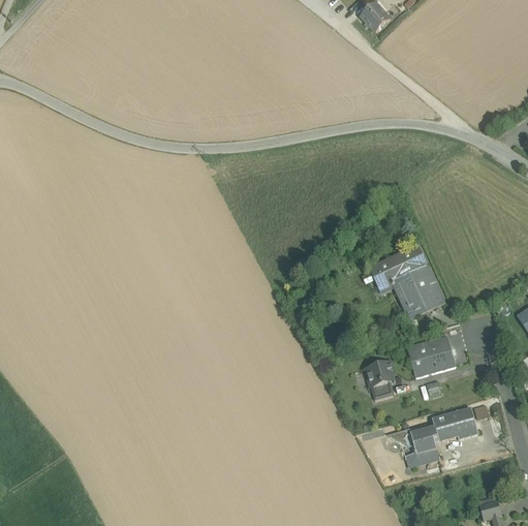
[(375,3),(374,3),(360,16),(375,33),(390,20),(383,12),(385,10),(385,9),(379,2),(377,2),(375,3)]
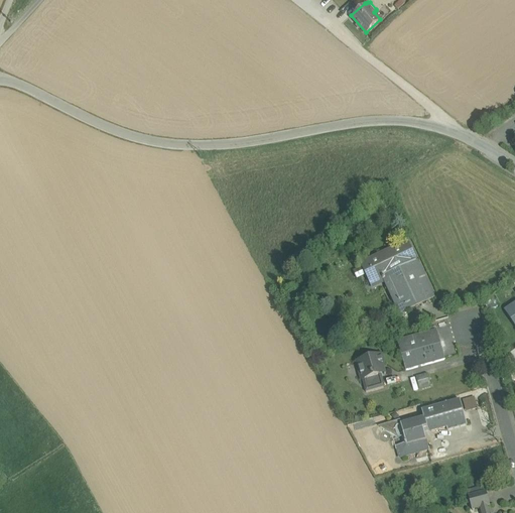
[(406,240),(360,262),(369,281),(379,277),(382,275),(415,259),(406,240)]
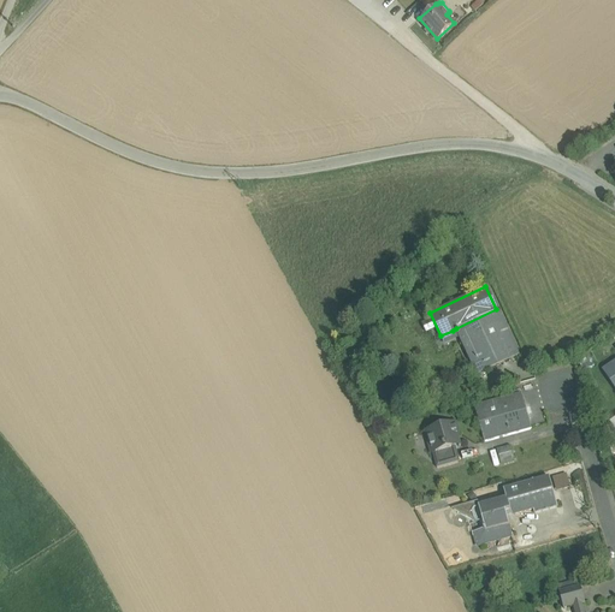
[(496,309),(456,328),(453,331),(453,332),(455,331),(459,336),(460,336),(477,373),(518,354),(496,309)]
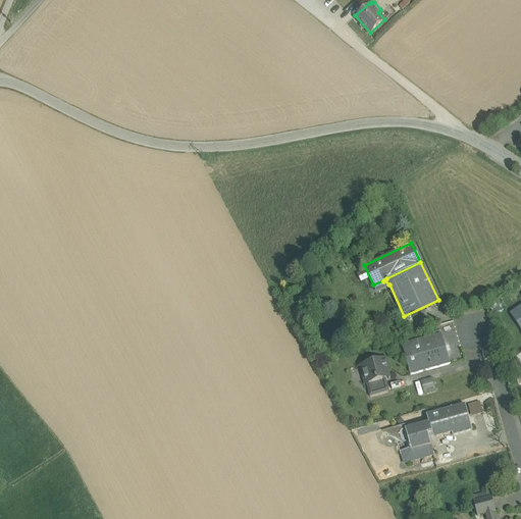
[(520,303),(509,312),(520,328),(520,303)]
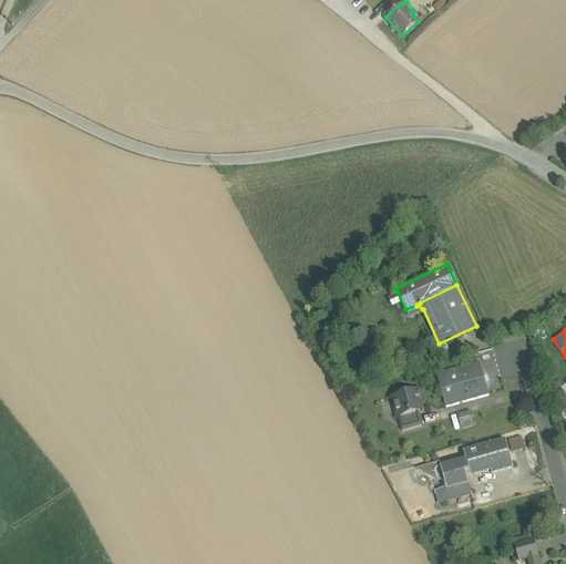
[(480,360),(435,372),(445,404),(489,392),(480,360)]
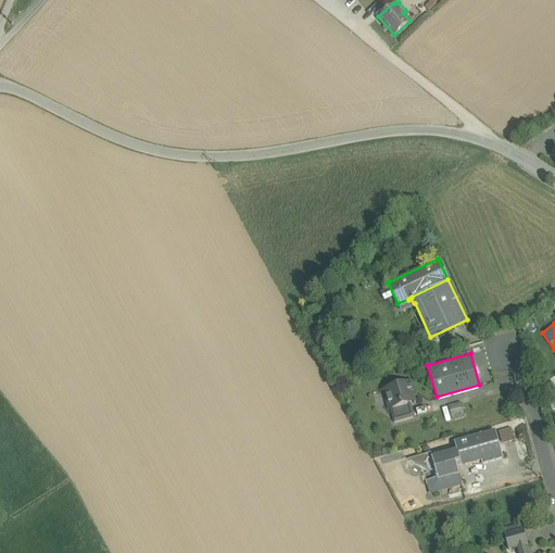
[(410,381),(385,388),(393,420),(400,418),(396,405),(410,402),(412,401),(408,393),(413,392),(410,381)]
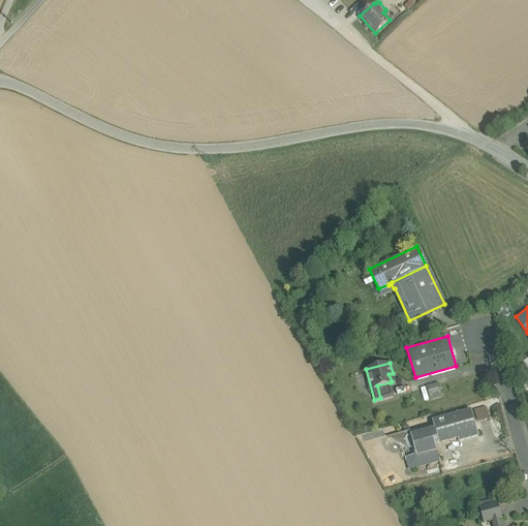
[(437,380),(426,383),(429,396),(441,393),(437,380)]
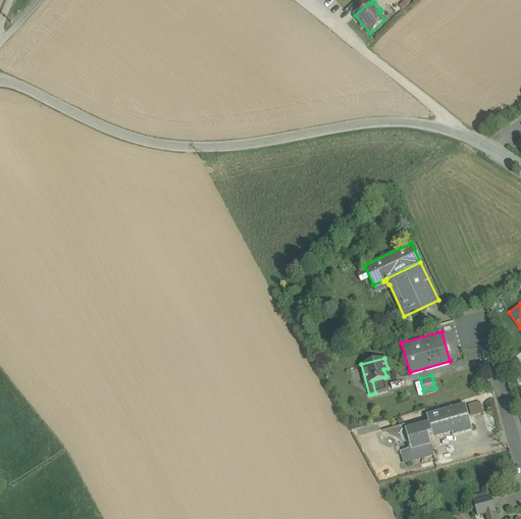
[(384,377),(372,380),(375,393),(388,390),(384,377)]
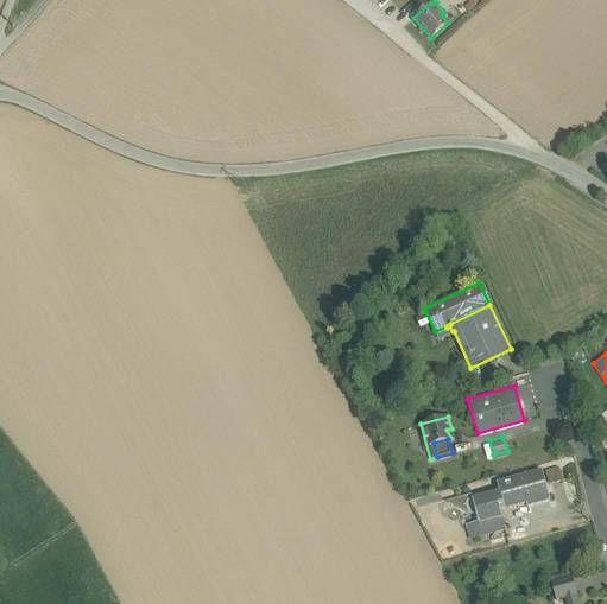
[(557,463),(543,466),(548,481),(562,476),(557,463)]
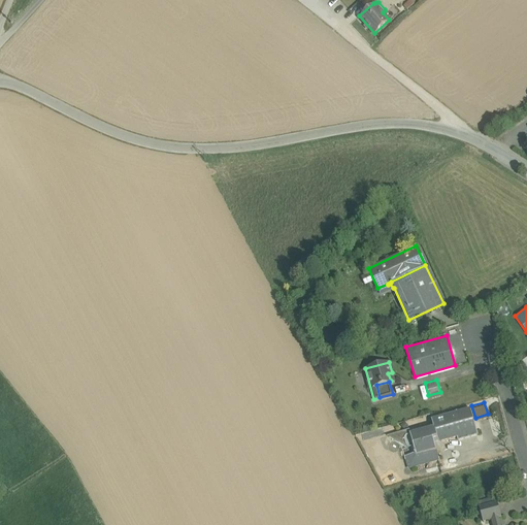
[(469,407),(431,419),(433,426),(435,434),(436,436),(440,439),(456,434),(453,425),(473,419),(469,407)]
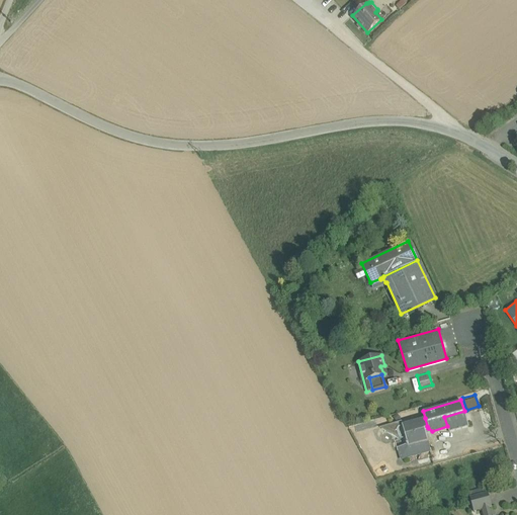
[(464,411),(444,417),(447,426),(448,429),(467,424),(464,411)]
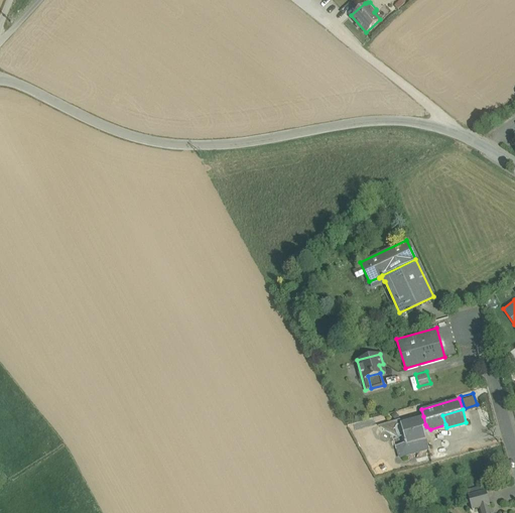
[(423,416),(403,422),(402,418),(379,424),(379,425),(399,436),(403,435),(405,441),(398,443),(396,446),(398,454),(401,455),(412,452),(413,450),(427,445),(421,425),(425,424),(423,416)]
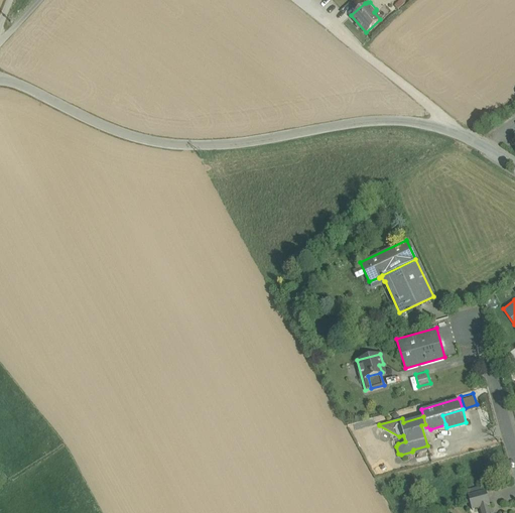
[(489,512),(487,504),(480,506),(481,512),(489,512)]
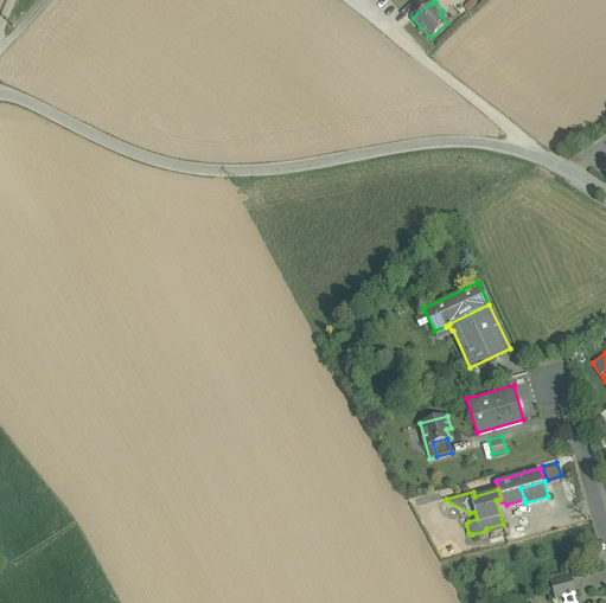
All buildings are outlined.
